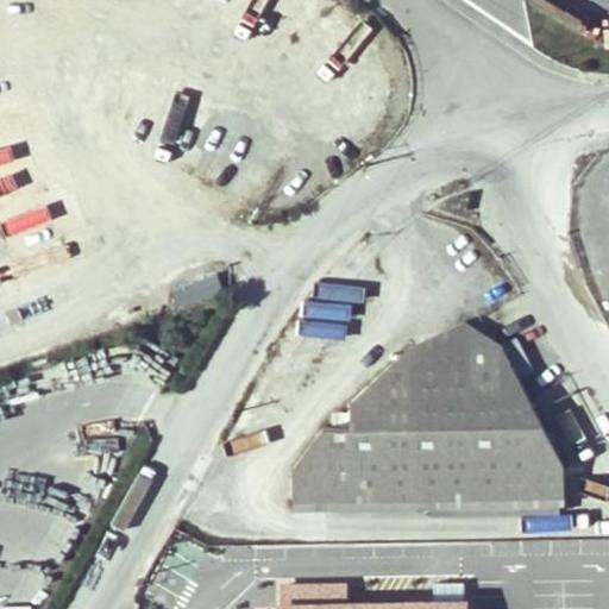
[(468,321),(412,346),(501,345),(468,321)]
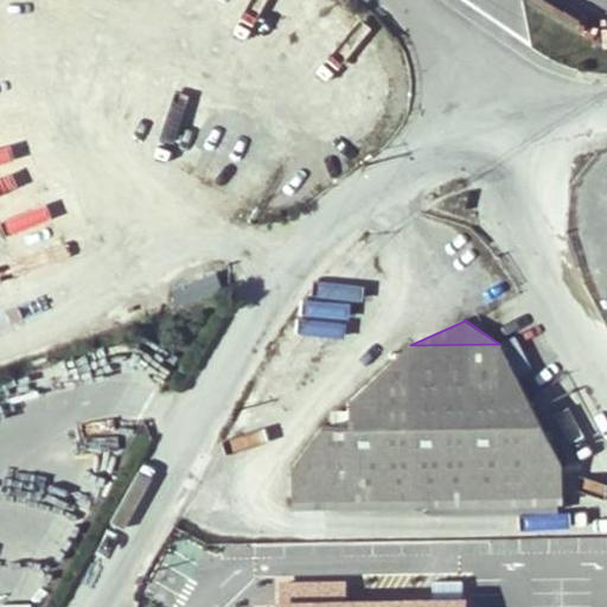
[(561,461),(521,383),(500,344),(499,344),(410,345),(350,401),(350,426),(323,427),(293,467),(294,508),(460,505),(561,503),(561,461)]
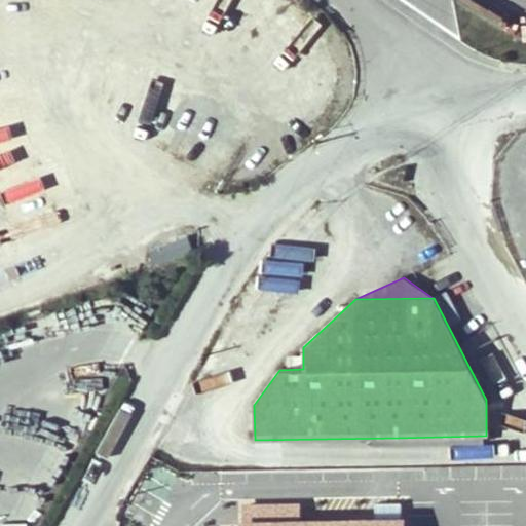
[(162,466),(156,478),(164,482),(171,472),(162,466)]
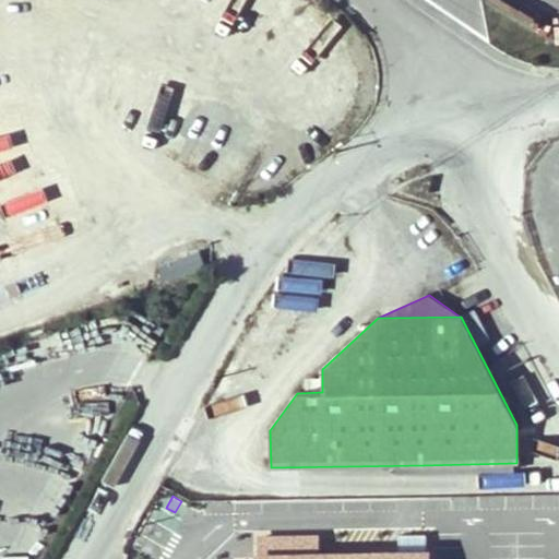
[(428,558),(428,550),(317,552),(317,536),(261,536),(261,558),(428,558)]
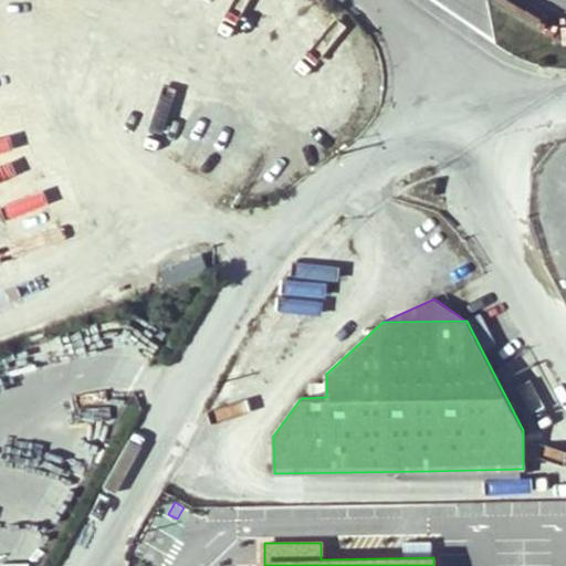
[(460,565),(460,556),(433,557),(433,565),(460,565)]
